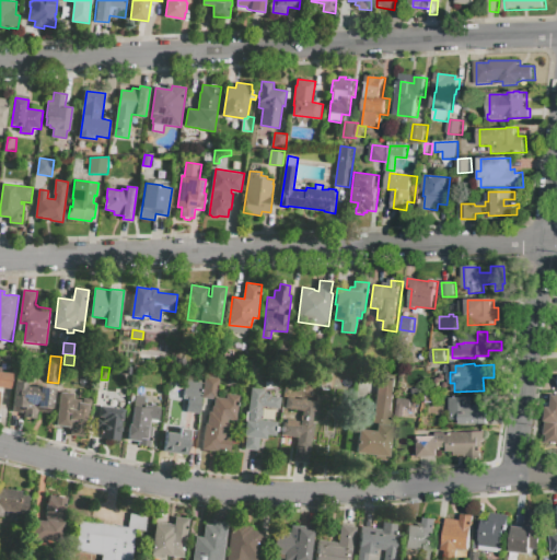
[(0,401),(1,392),(0,392),(0,387),(11,388),(13,373),(0,371),(0,401)]
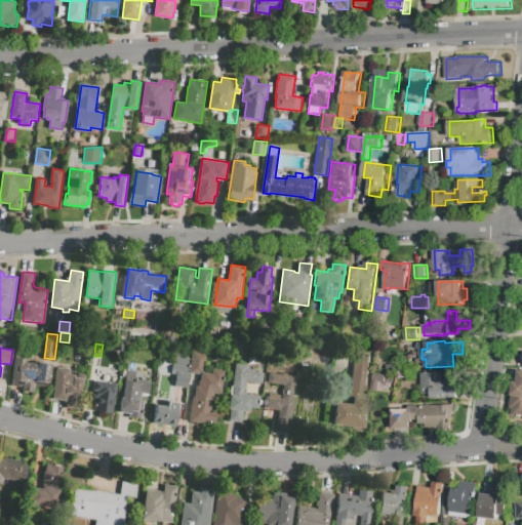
[(312,349),(310,364),(295,362),(297,348),(312,349)]
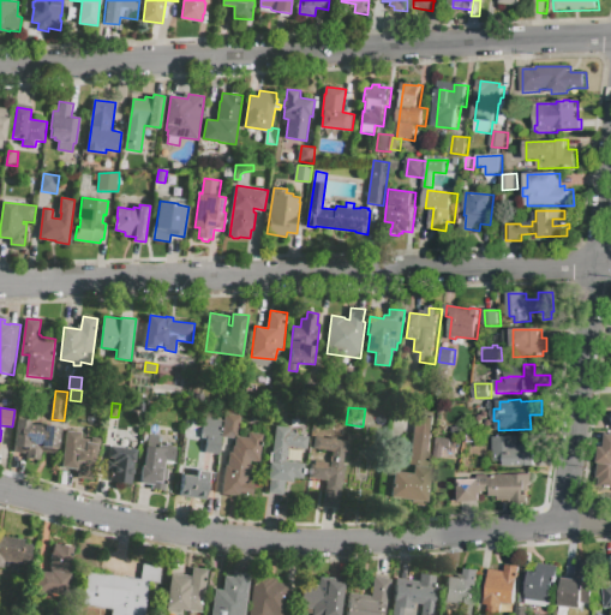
[(229,408),(235,408),(234,413),(243,415),(240,436),(250,437),(250,433),(264,434),(261,461),(251,460),(249,479),(256,481),(255,496),(223,491),(227,466),(228,466),(231,452),(233,452),(234,446),(235,446),(237,439),(223,436),(227,412),(228,413),(229,408)]
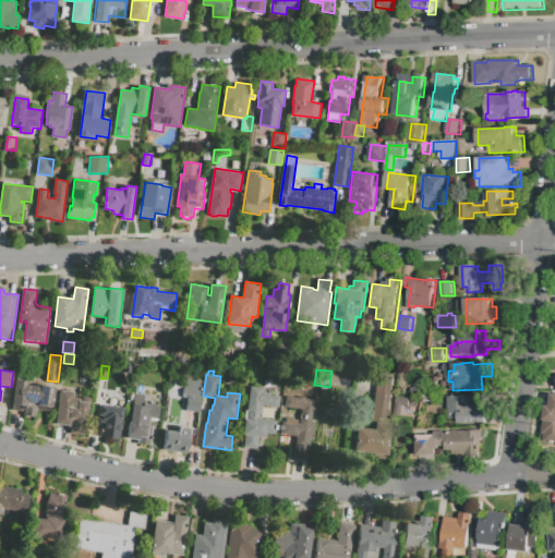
[(200,395),(203,395),(201,412),(188,410),(189,398),(184,397),(186,377),(202,378),(200,395)]
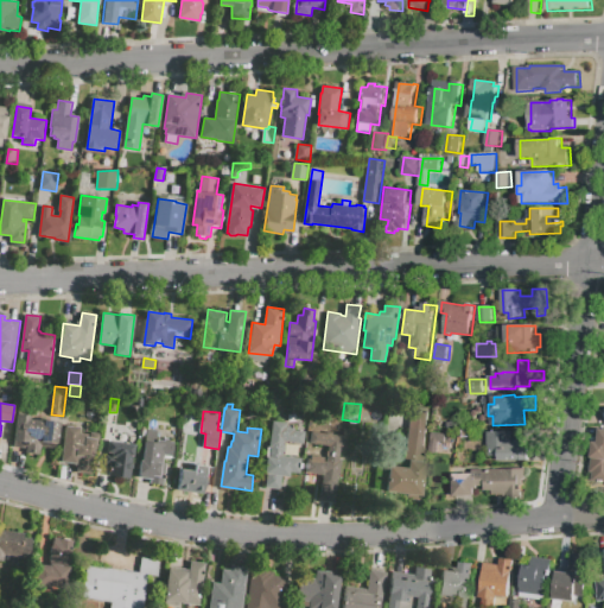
[(387,492),(390,466),(405,467),(412,412),(431,415),(425,462),(427,462),(423,496),(387,492)]
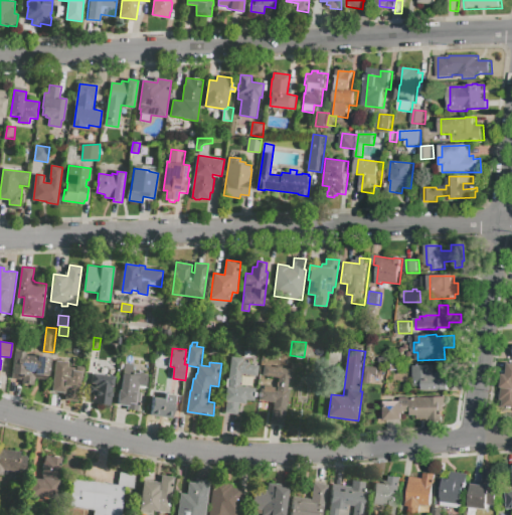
[(16,351),(27,352),(26,355),(38,356),(38,355),(50,357),(48,379),(35,377),(34,385),(23,384),(24,376),(13,375),(16,351)]
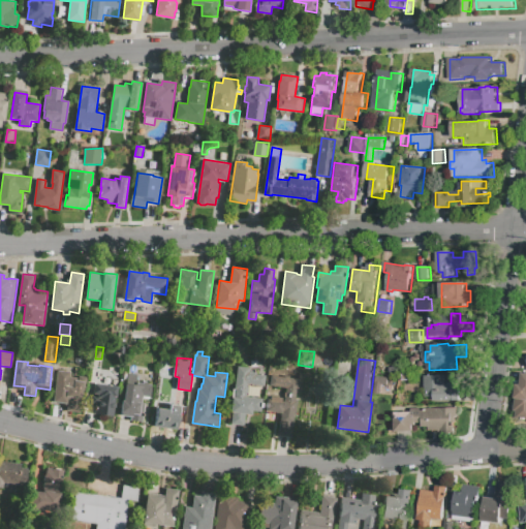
[(257,372),(257,374),(267,375),(266,385),(248,383),(248,385),(249,385),(248,394),(247,394),(247,397),(263,399),(263,403),(264,403),(263,408),(261,407),(261,411),(253,410),(252,414),(247,413),(245,426),(233,424),(234,412),(231,412),(234,398),(236,398),(237,389),(236,389),(239,366),(250,368),(250,371),(257,372)]
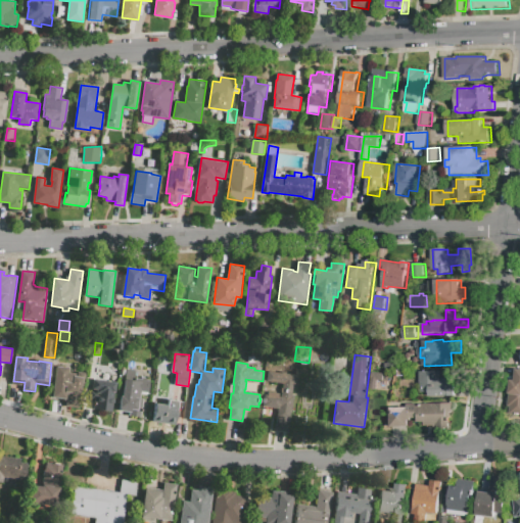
[(57,366),(68,367),(68,372),(74,373),(74,376),(82,377),(80,394),(65,393),(64,399),(53,397),(57,366)]
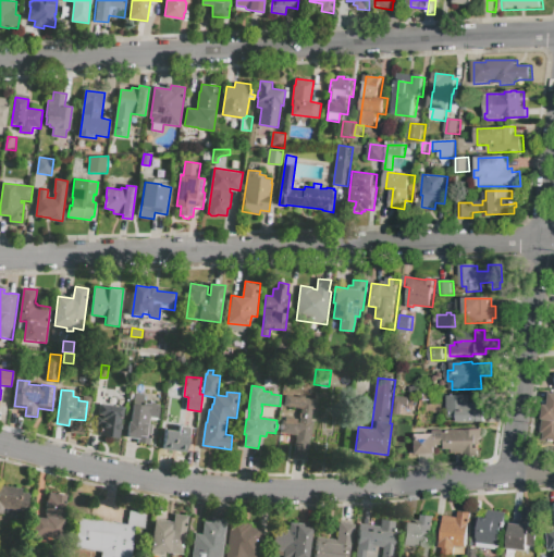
[(156,404),(160,405),(158,418),(150,417),(150,424),(149,424),(147,437),(140,436),(140,438),(127,437),(130,421),(132,422),(134,404),(135,404),(136,393),(146,394),(144,403),(152,404),(152,401),(157,401),(156,404)]
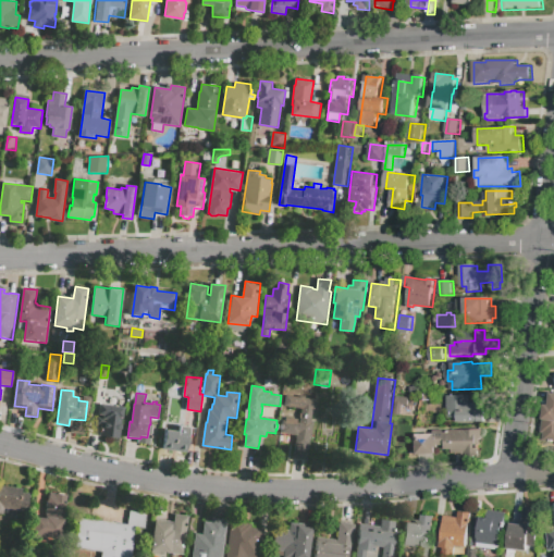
[(552,393),(553,393),(553,442),(545,441),(548,421),(544,420),(546,405),(550,406),(552,393)]
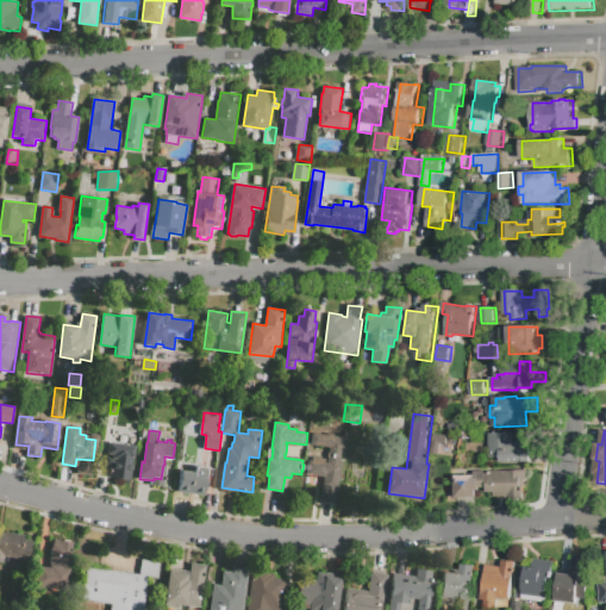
[(331,446),(312,443),(314,433),(330,435),(330,433),(335,434),(335,435),(347,437),(345,448),(343,447),(342,462),(343,462),(342,472),(341,472),(336,503),(323,502),(325,477),(308,474),(311,461),(312,461),(313,456),(326,459),(326,462),(328,462),(329,462),(331,446)]
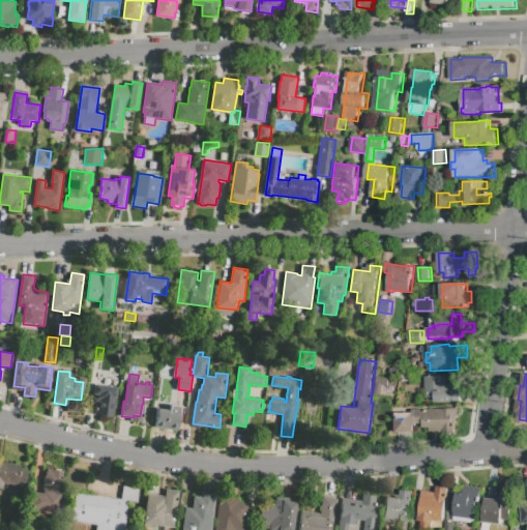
[(461,402),(461,404),(454,404),(454,402),(437,402),(437,398),(428,398),(428,377),(447,376),(448,384),(462,383),(463,402),(461,402)]
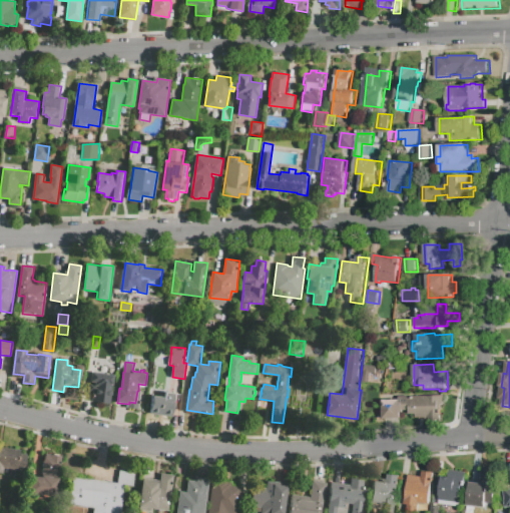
[(95,382),(91,382),(92,372),(114,375),(112,391),(113,391),(112,396),(110,404),(93,402),(94,392),(90,392),(91,385),(95,385),(95,382)]
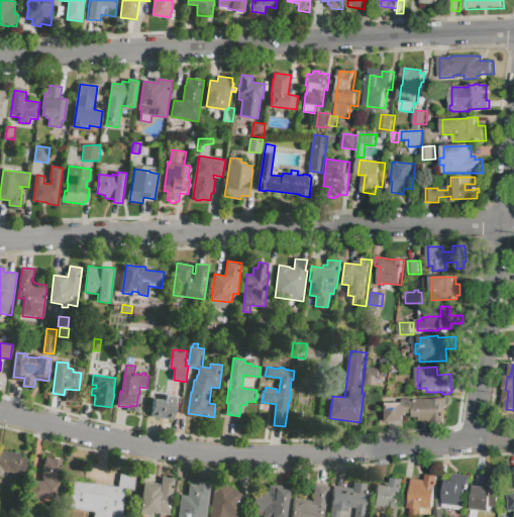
[(313,383),(302,382),(301,401),(311,402),(313,383)]
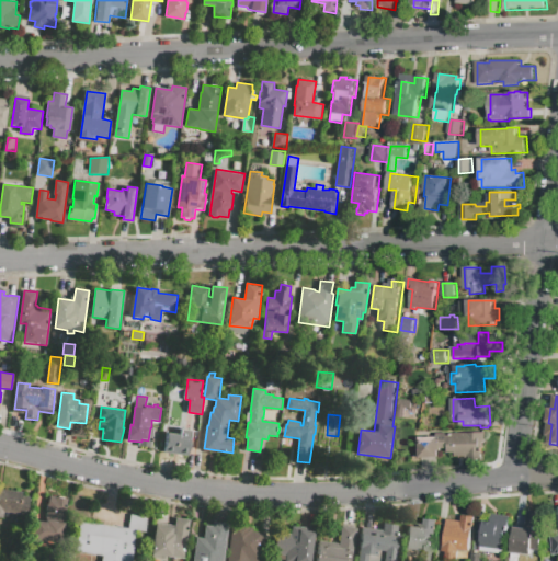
[(189,456),(166,453),(168,433),(181,434),(181,428),(192,430),(189,456)]
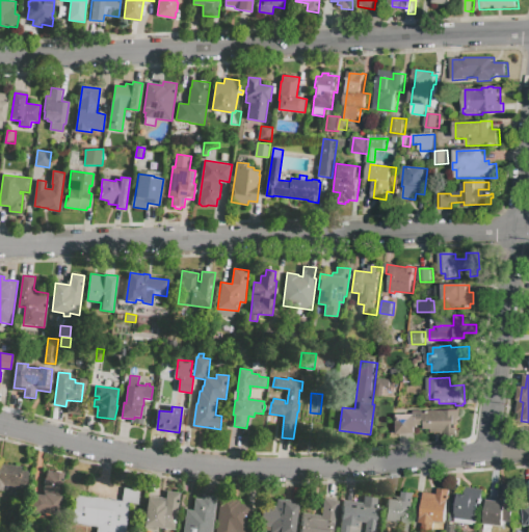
[(459,432),(455,432),(455,436),(446,436),(446,434),(443,434),(443,433),(433,433),(433,430),(426,431),(426,426),(420,426),(420,428),(418,428),(418,434),(399,435),(398,416),(415,416),(415,411),(459,410),(459,432)]
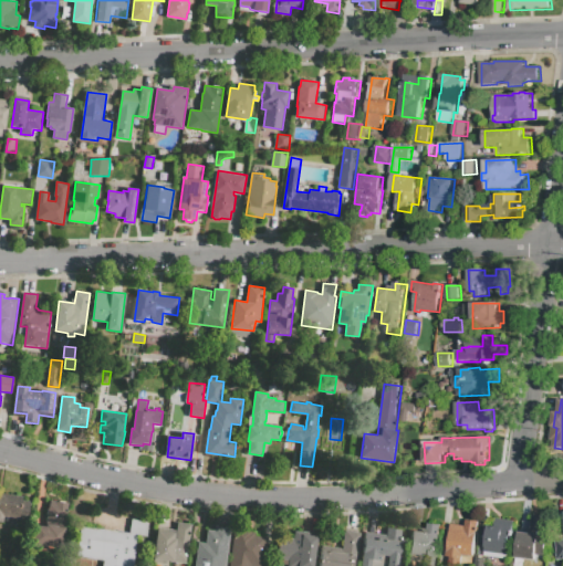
[(0,493),(23,496),(22,500),(31,501),(28,520),(6,516),(4,522),(0,521),(0,493)]
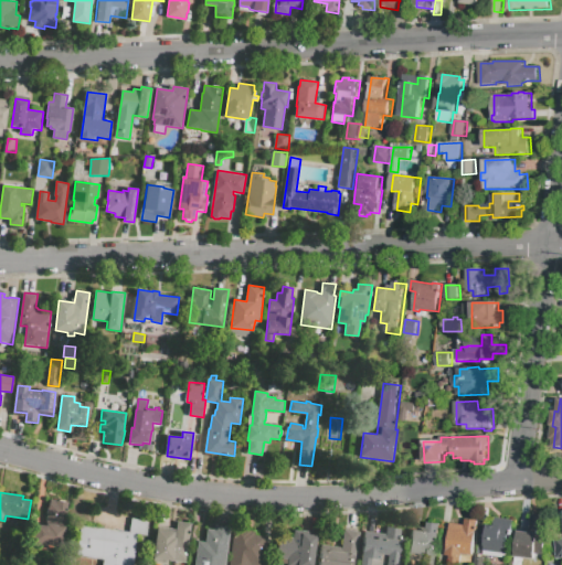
[(46,525),(50,500),(67,502),(61,550),(32,546),(35,524),(46,525)]
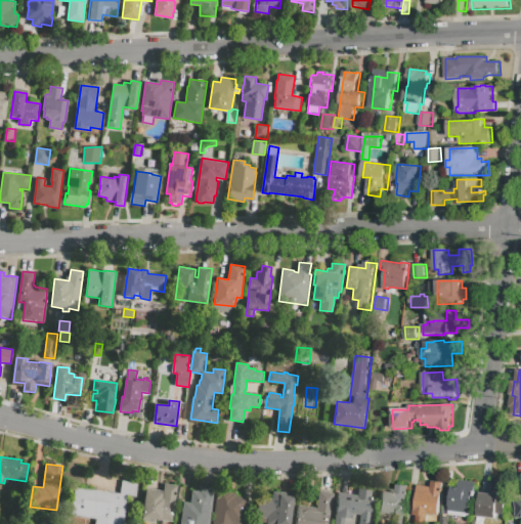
[(492,494),(494,477),(511,479),(506,515),(498,514),(497,519),(479,517),(481,493),(492,494)]
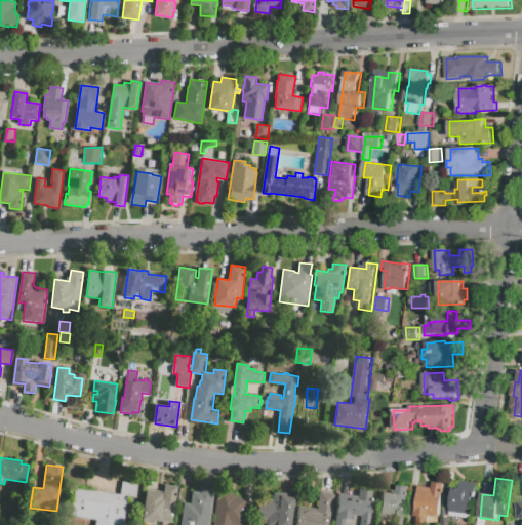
[(124,524),(95,524),(96,521),(72,517),(76,488),(121,494),(123,481),(144,484),(141,499),(128,498),(124,524)]
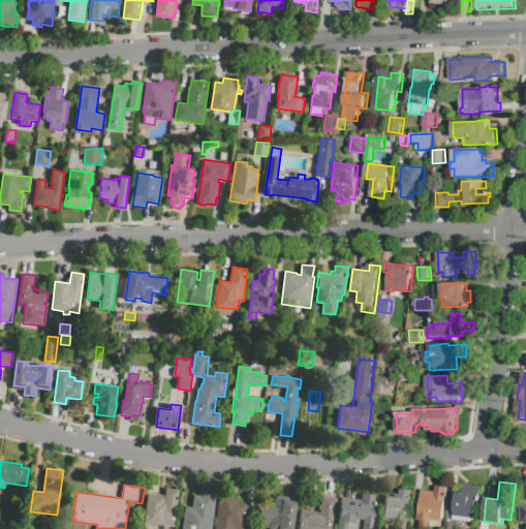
[(454,520),(457,497),(458,497),(458,491),(464,492),(465,486),(483,488),(481,504),(478,504),(475,523),(454,520)]
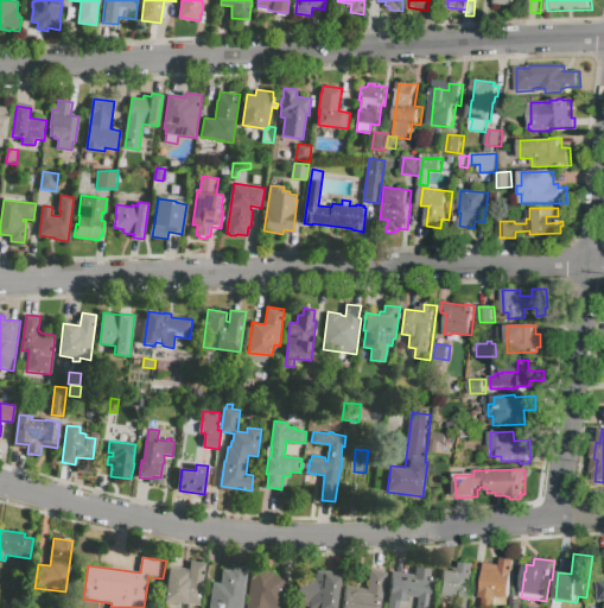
[(497,606),(497,607),(484,606),(485,599),(482,597),(487,563),(502,565),(502,559),(516,562),(508,607),(497,606)]
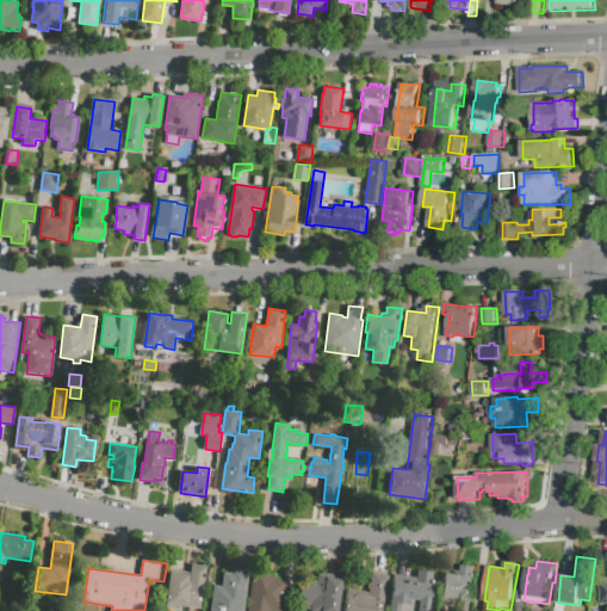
[(192,565),(208,566),(202,609),(165,604),(169,573),(189,575),(187,581),(190,581),(192,565)]
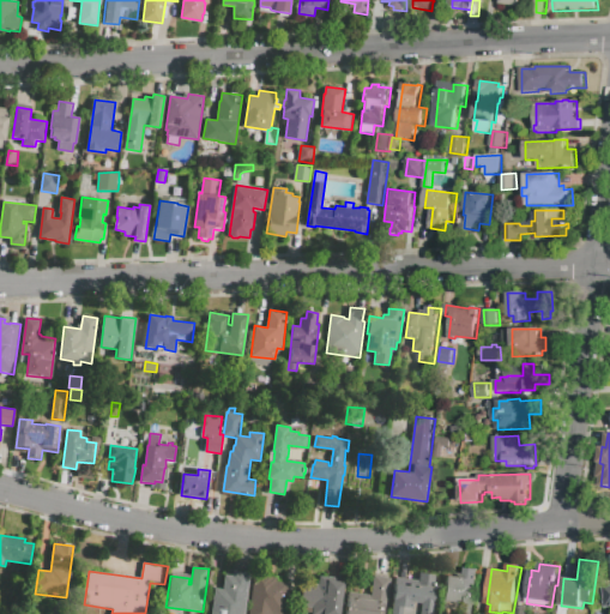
[(465,578),(466,569),(481,571),(476,605),(444,601),(447,576),(465,578)]
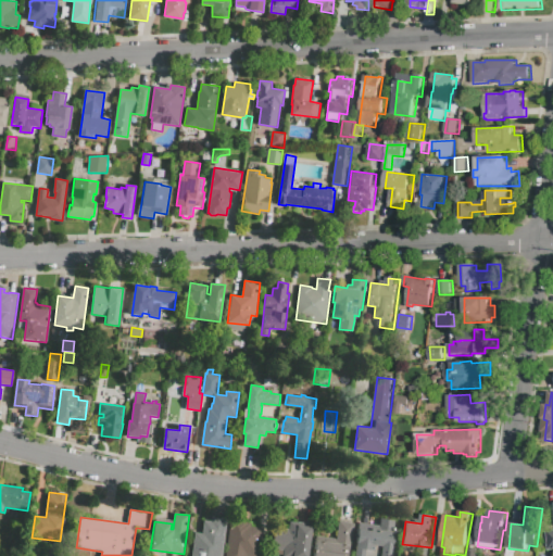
[(212,517),(227,519),(222,555),(191,555),(196,532),(202,533),(204,520),(212,521),(212,517)]
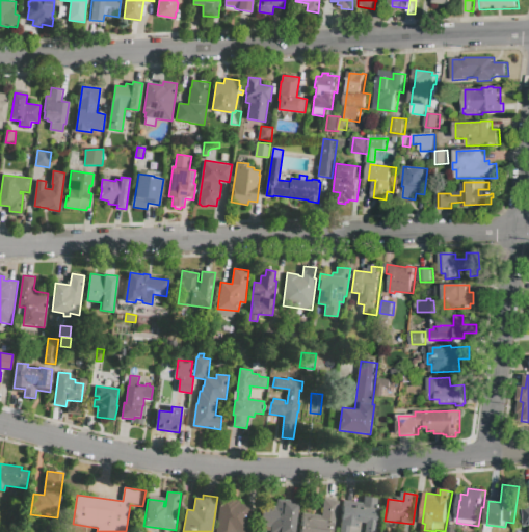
[(340,531),(341,529),(340,529),(343,507),(354,508),(354,506),(363,507),(365,496),(378,498),(373,531),(340,531)]
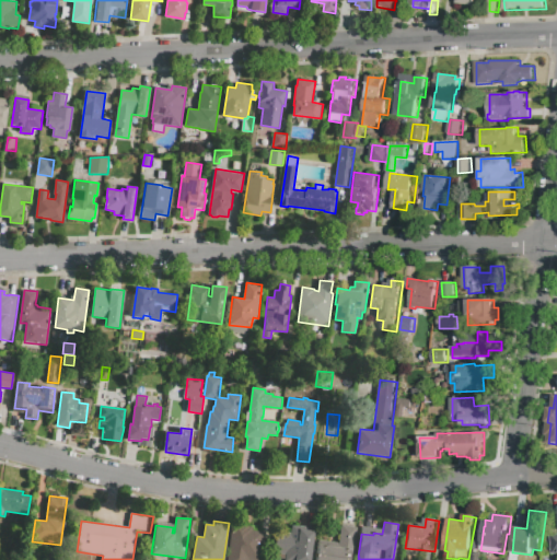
[(236,523),(251,525),(251,526),(253,527),(253,531),(264,532),(259,559),(228,559),(232,532),(235,532),(236,523)]
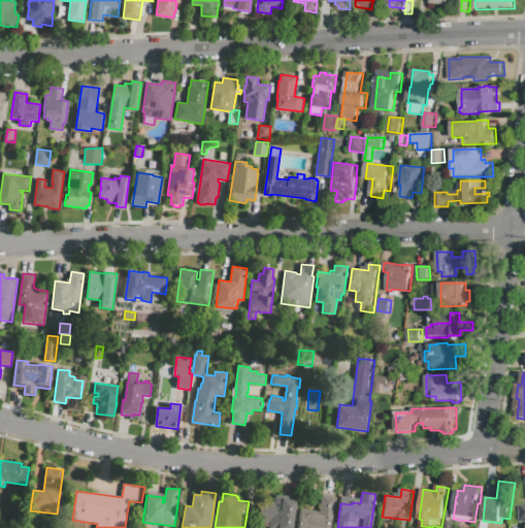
[(273,527),(259,526),(262,500),(274,502),(275,495),(288,496),(288,499),(296,500),(292,527),(273,527)]
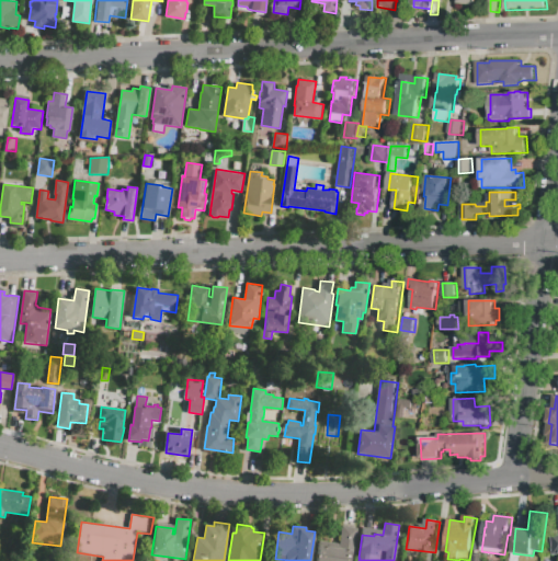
[(319,546),(339,548),(342,526),(357,528),(354,556),(352,556),(351,560),(317,560),(318,560),(319,546)]
